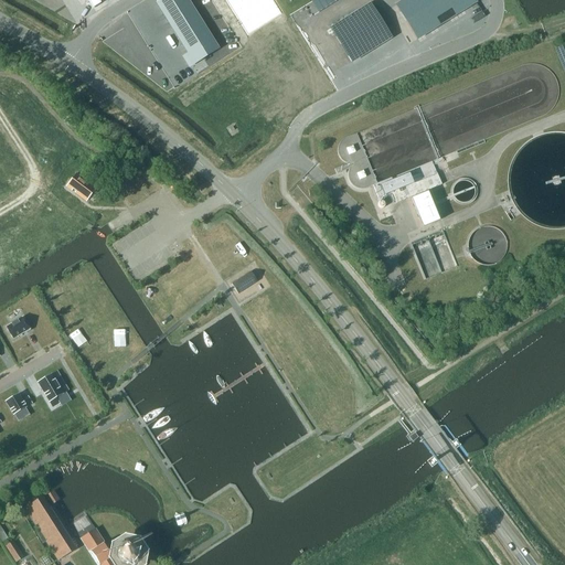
[(85,0),(88,4),(93,10),(100,6),(96,0),(85,0)]
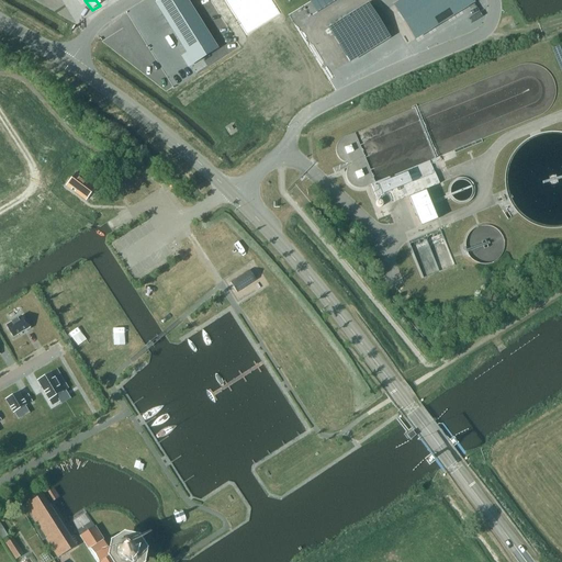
[(186,0),(179,0),(160,12),(187,54),(183,55),(189,65),(216,48),(186,0)]
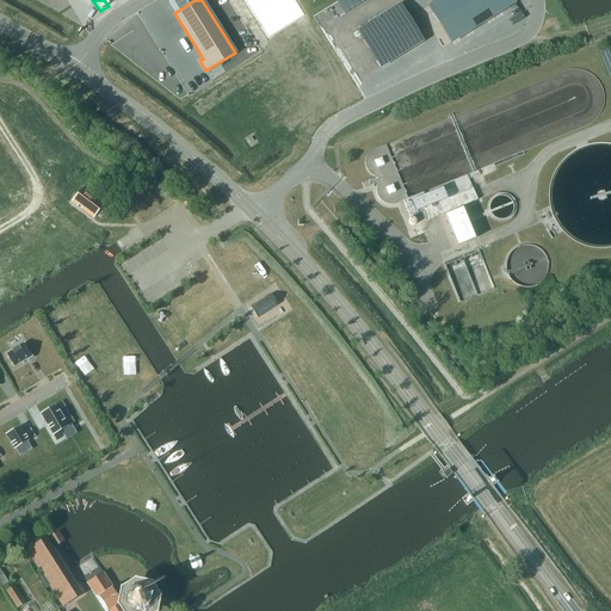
[(294,0),(244,0),(267,38),(304,16),(294,0)]
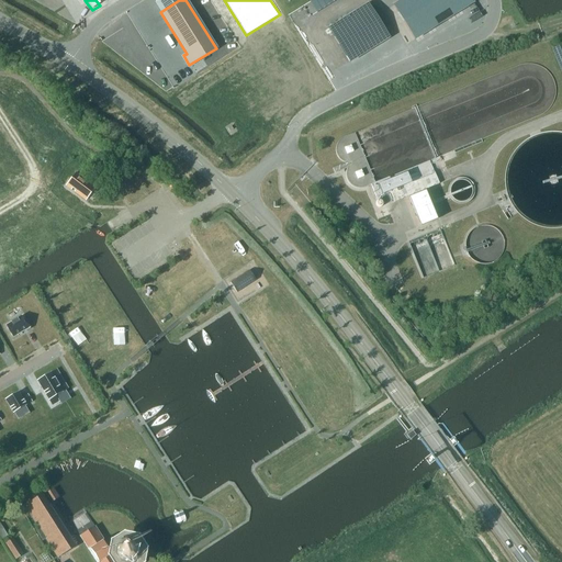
[(471,0),(402,0),(393,6),(414,40),(473,2),(471,0)]
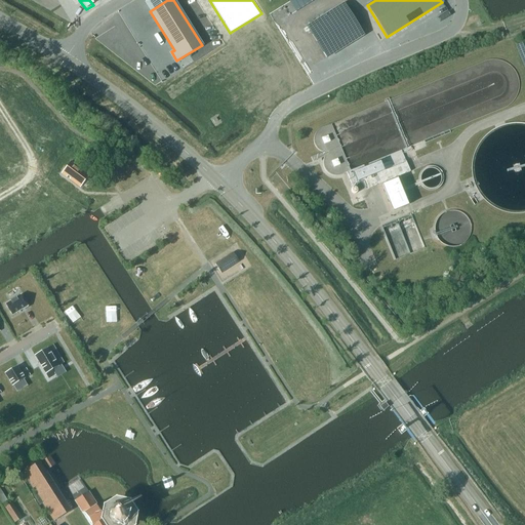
[(326,58),(363,35),(344,4),(307,27),(326,58)]
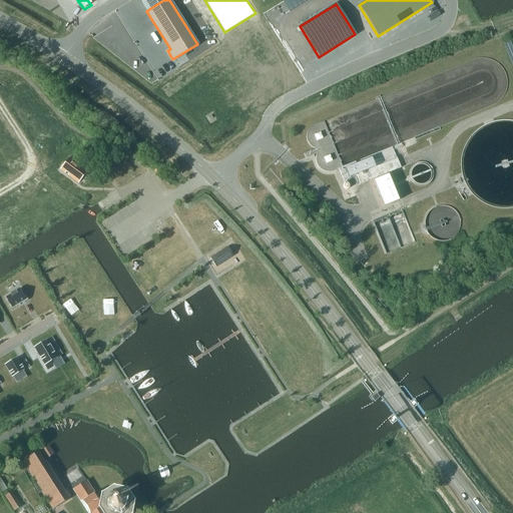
[(360,184),(400,168),(392,147),(338,168),(343,180),(356,175),(360,184)]
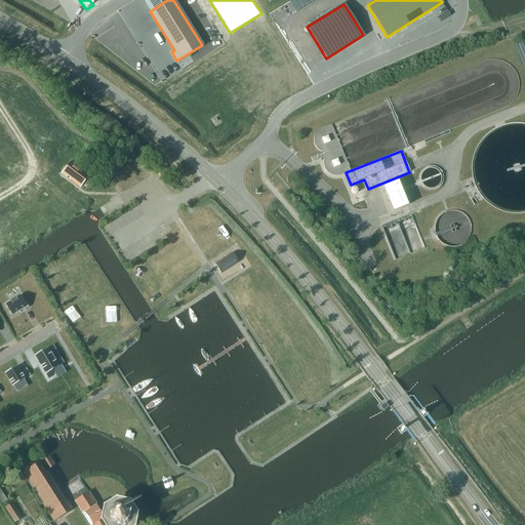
[(114,169),(109,161),(101,166),(107,174),(114,169)]
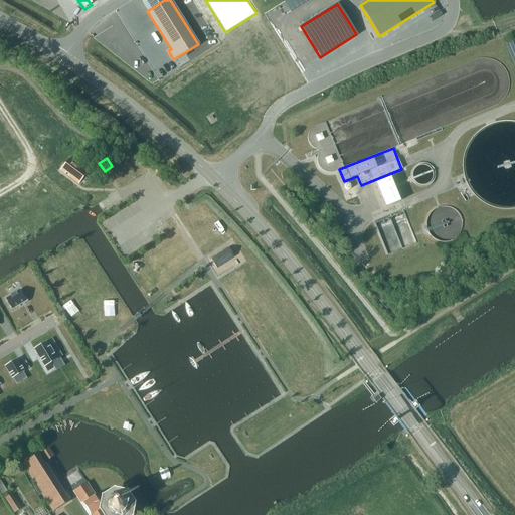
[(69,159),(60,170),(77,183),(87,172),(69,159)]
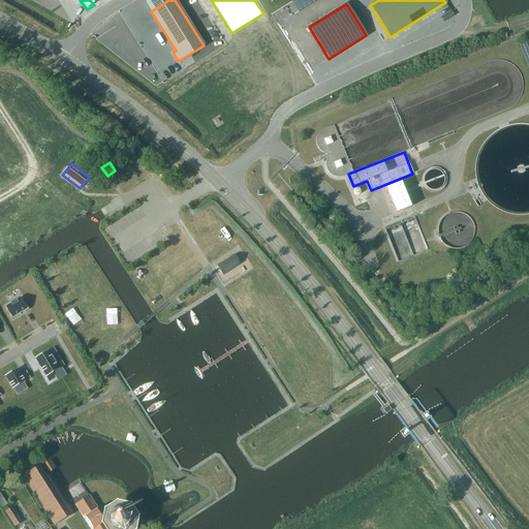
[(395,214),(410,207),(400,181),(384,187),(395,214)]
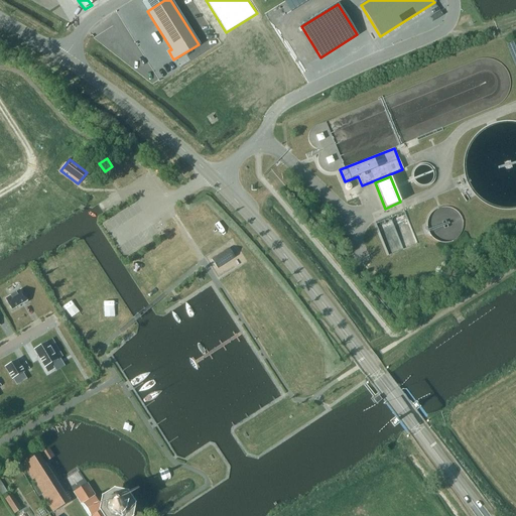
[(407,213),(378,223),(388,254),(417,245),(407,213)]
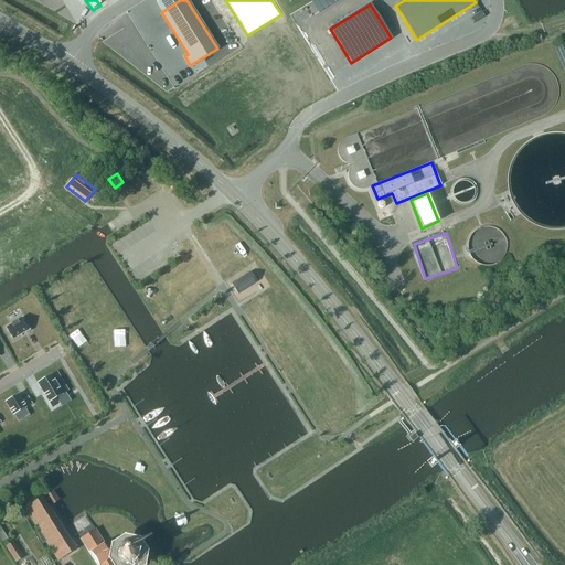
[(257,283),(251,273),(231,285),(237,295),(257,283)]
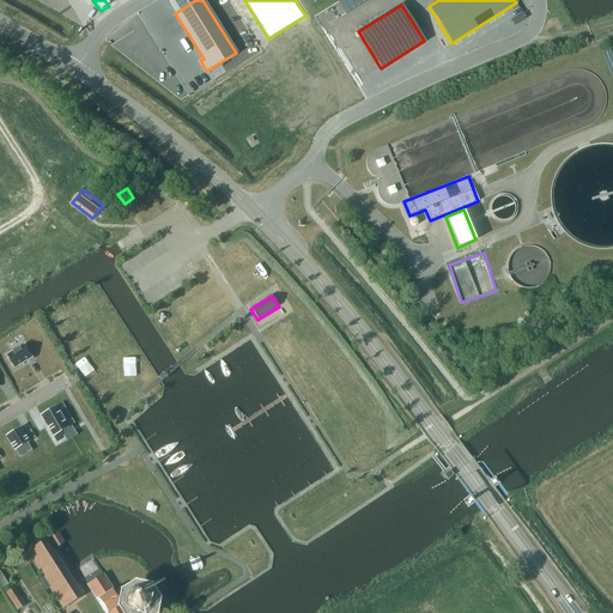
[(6,356),(13,369),(26,360),(26,362),(32,358),(24,345),(6,356)]
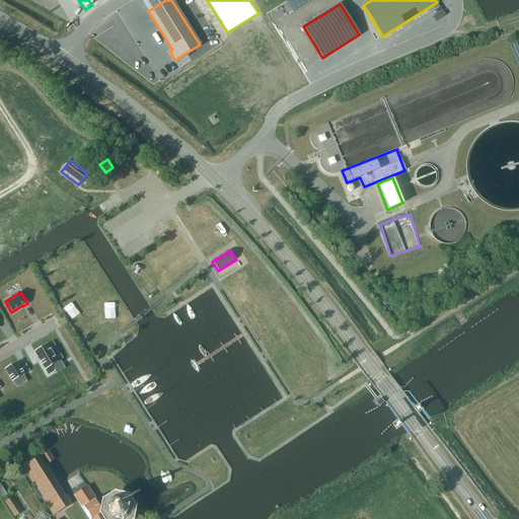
[(52,342),(34,352),(48,375),(54,371),(51,366),(62,359),(52,342)]
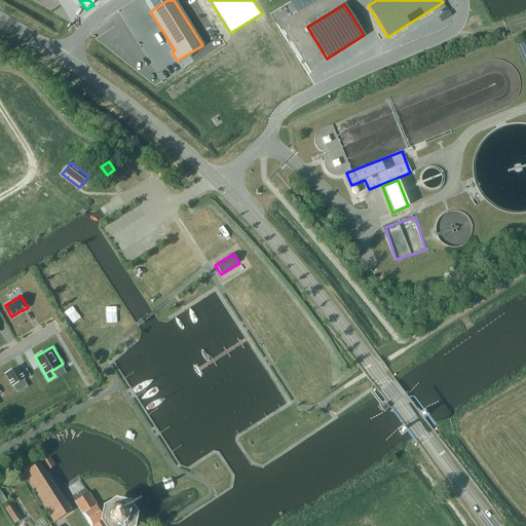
[(5,374),(12,386),(30,376),(26,369),(21,373),(16,367),(5,374)]
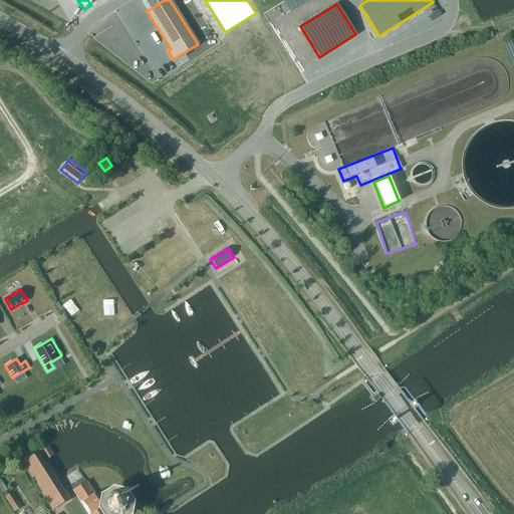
[(46,461),(54,455),(49,447),(40,452),(46,461)]
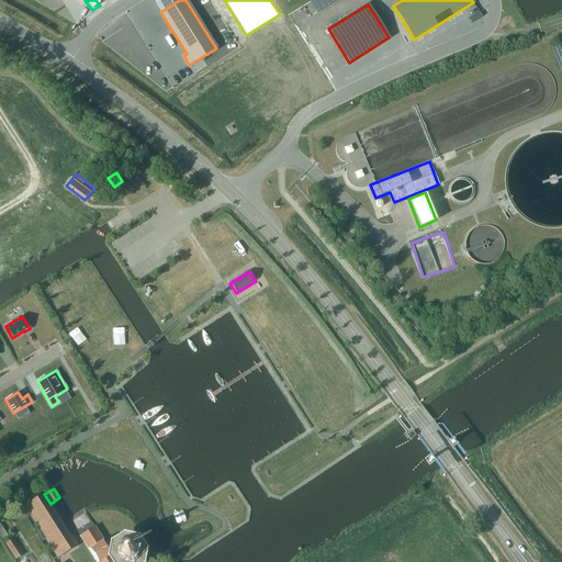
[(75,547),(42,495),(30,503),(24,506),(38,528),(35,531),(42,541),(45,539),(57,559),(64,554),(75,547)]
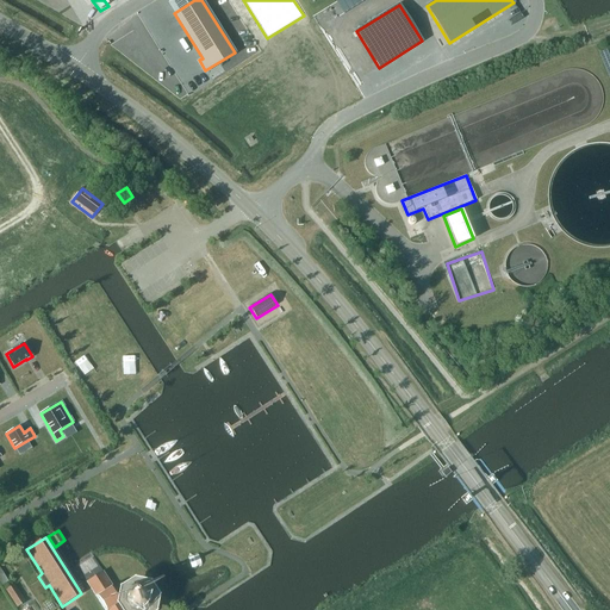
[(103,609),(128,609),(103,571),(85,582),(103,609)]
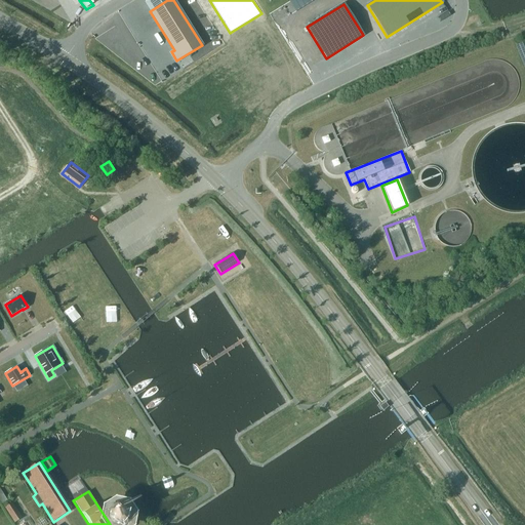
[(12,503),(4,508),(14,523),(18,521),(16,517),(19,515),(12,503)]
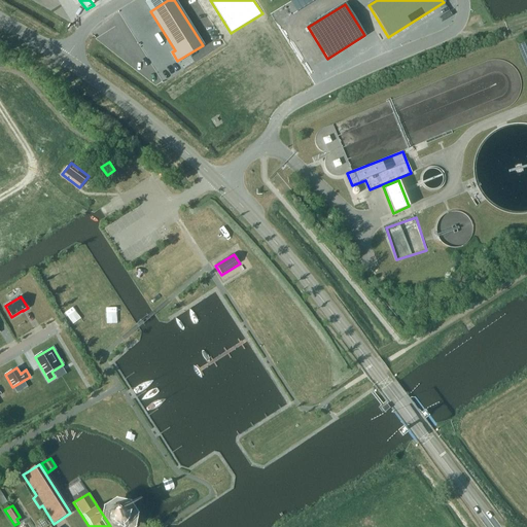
[(125,507),(117,506),(115,506),(110,511),(109,511),(108,513),(109,513),(107,519),(107,521),(110,526),(126,526),(128,526),(129,526),(130,524),(129,524),(131,517),(131,515),(130,515),(127,508),(125,507)]
